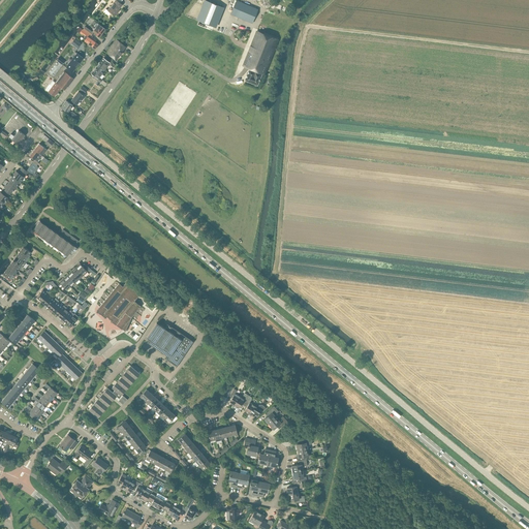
[(117,11),(122,4),(120,3),(122,0),(113,0),(115,1),(107,10),(105,8),(103,11),(109,16),(111,12),(115,16),(118,12),(117,11)]
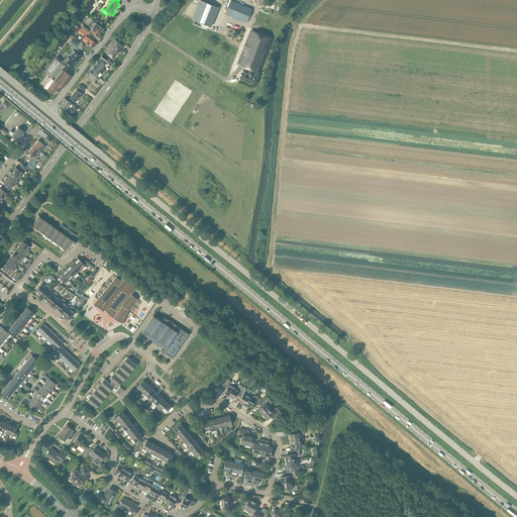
[(230,0),(225,14),(234,18),(246,22),(247,21),(251,10),(252,9),(243,5),(231,0),(230,0)]
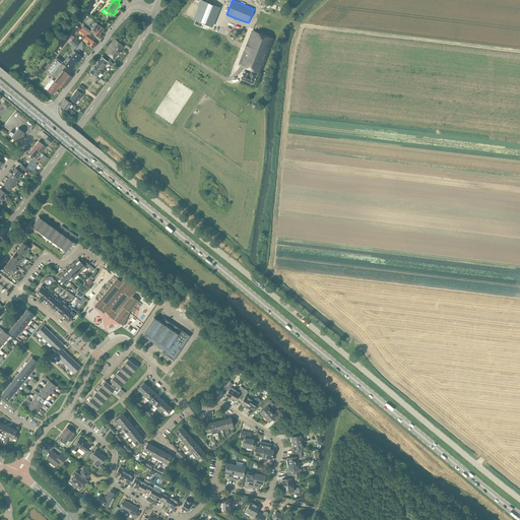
[(195,20),(195,21),(208,26),(209,26),(210,26),(217,7),(203,1),(195,20)]
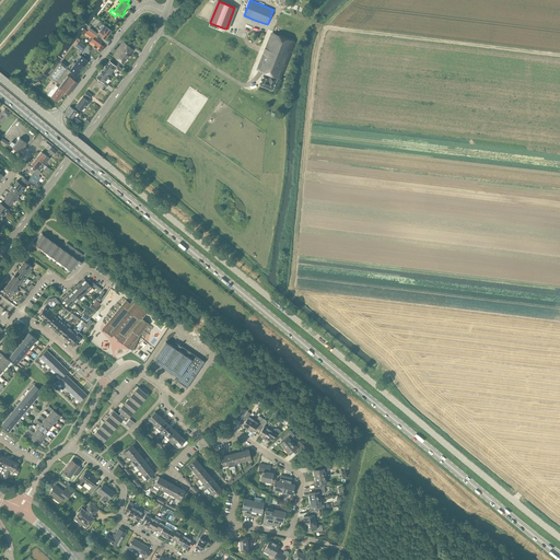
[(105,39),(112,31),(104,25),(103,25),(101,28),(101,30),(98,33),(101,35),(105,39)]
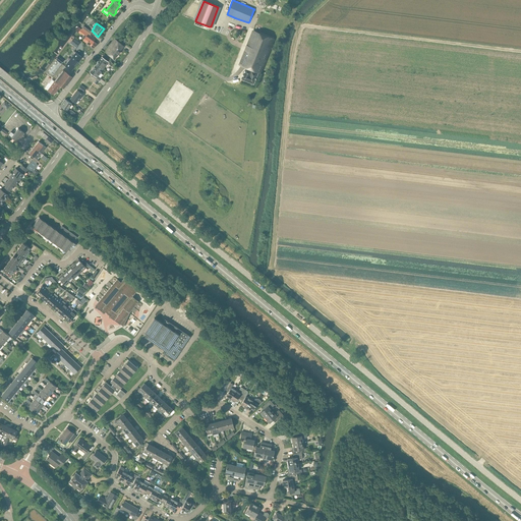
[(90,35),(92,32),(83,25),(81,29),(90,35)]
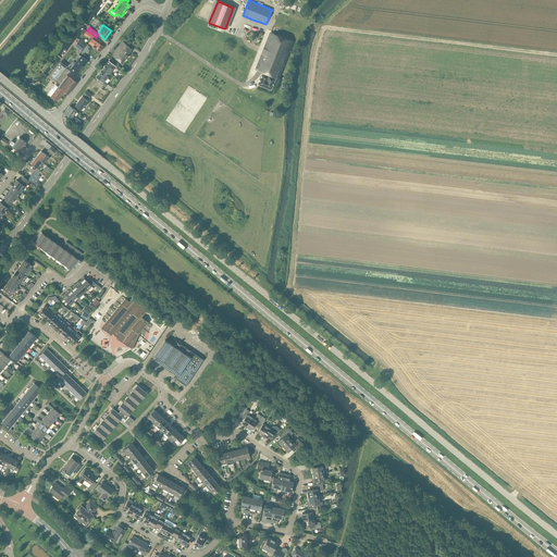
[(102,42),(87,31),(84,35),(86,37),(87,36),(89,38),(87,40),(89,41),(89,42),(100,51),(103,47),(100,45),(102,42)]
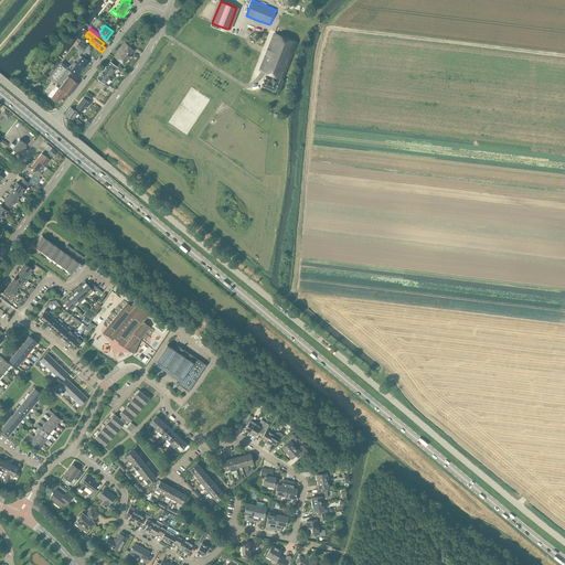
[(274,33),(259,71),(266,73),(266,74),(262,85),(262,86),(275,92),(280,78),(283,80),(284,76),(297,42),(286,38),(274,33)]
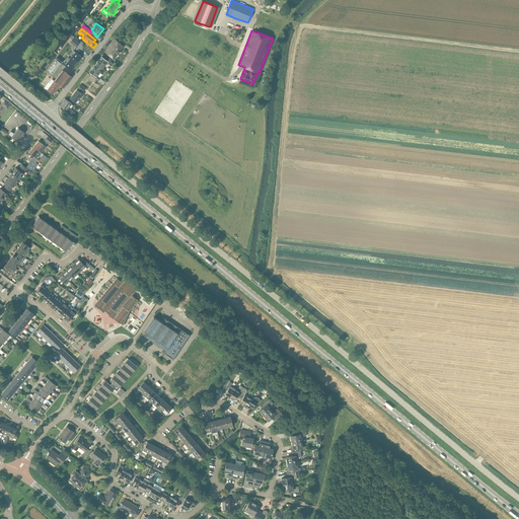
[(76,48),(80,42),(74,38),(70,43),(76,48)]
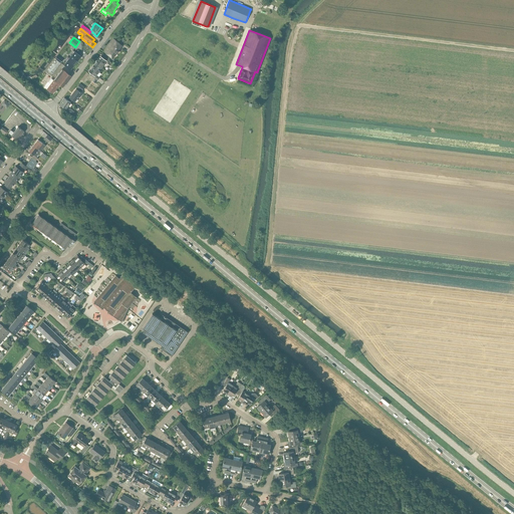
[(112,58),(121,45),(113,38),(103,51),(112,58)]
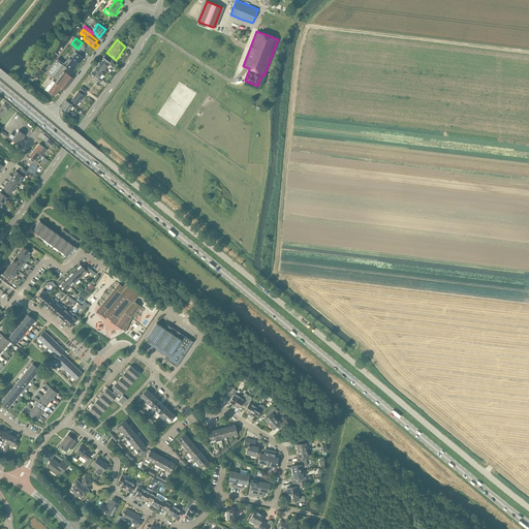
[(72,72),(84,58),(76,53),(66,67),(72,72)]
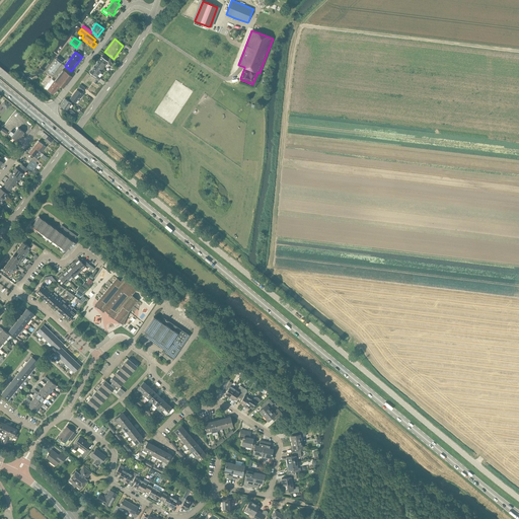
[(101,57),(96,64),(101,68),(102,69),(107,62),(101,57)]
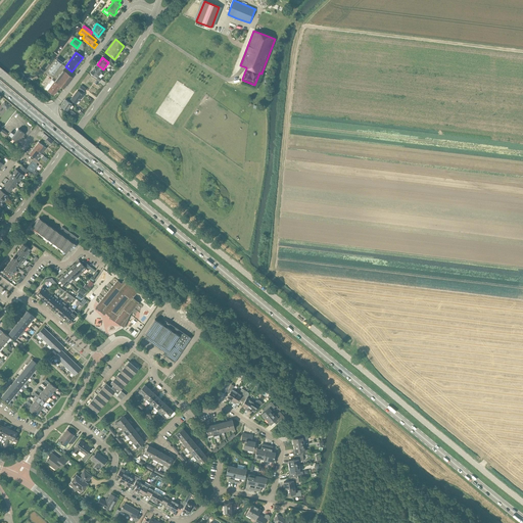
[(56,60),(48,72),(49,73),(53,76),(61,64),(62,64),(58,61),(56,60)]
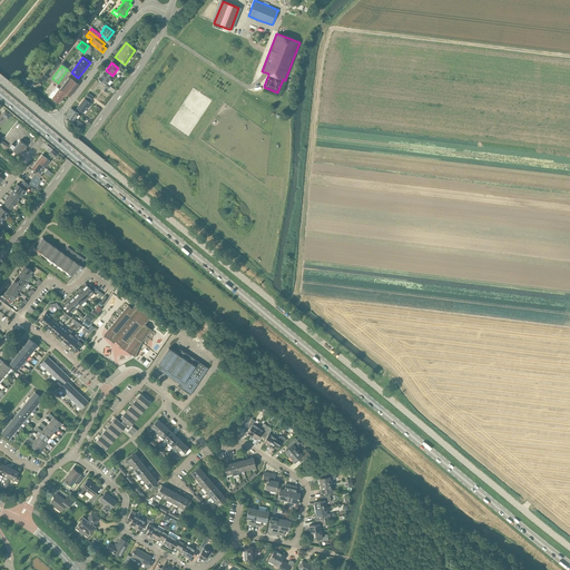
[(106,70),(98,79),(102,82),(101,84),(107,88),(108,89),(108,88),(110,86),(109,85),(107,84),(112,76),(111,75),(106,70)]
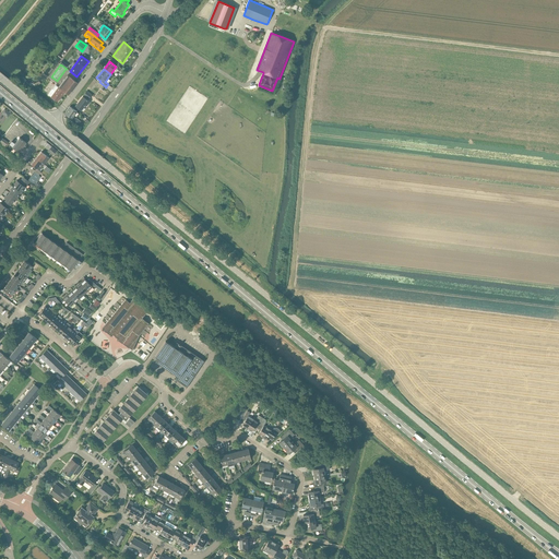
[(69,95),(78,83),(67,75),(58,87),(56,91),(52,88),(48,94),(51,97),(50,97),(58,102),(64,92),(69,95)]
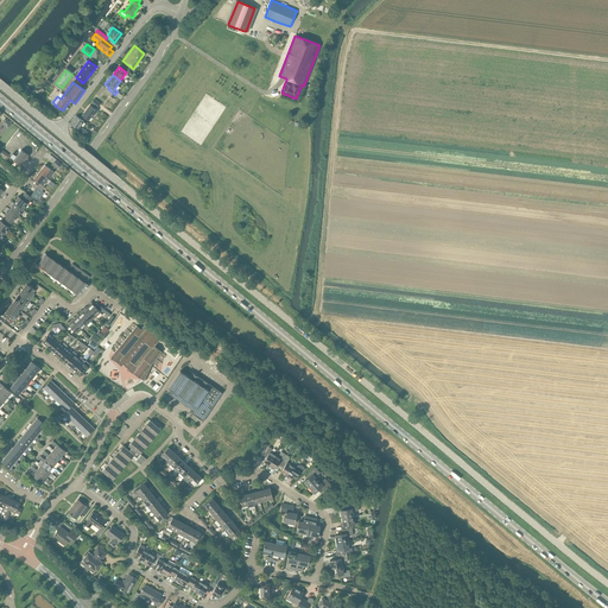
[(95,115),(97,111),(90,105),(82,115),(88,120),(93,114),(95,115)]
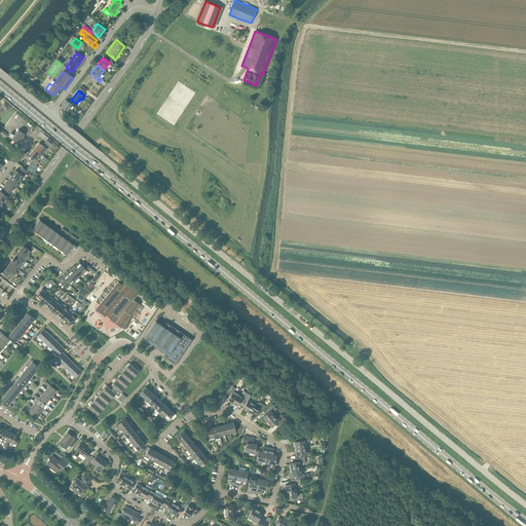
[(71,111),(69,110),(72,105),(66,100),(61,107),(68,112),(67,113),(74,117),(76,114),(71,111)]
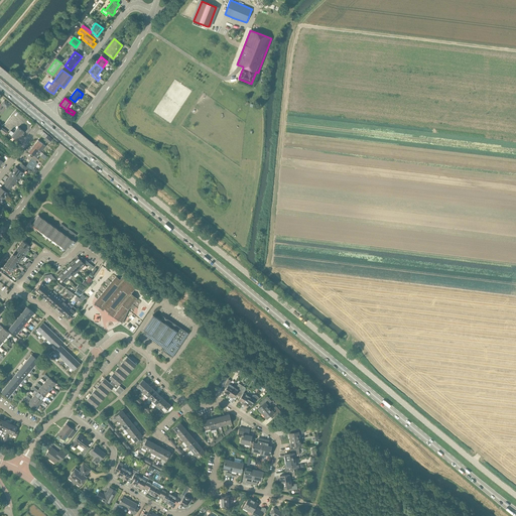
[(10,105),(4,100),(2,103),(1,104),(2,104),(7,109),(10,105)]
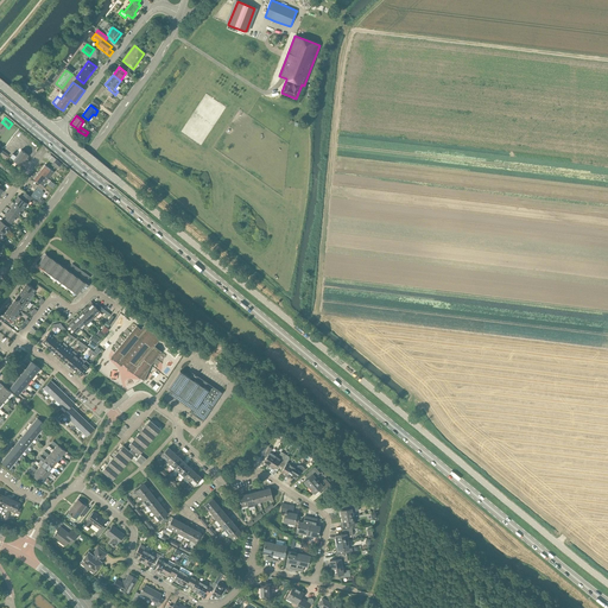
[(13,153),(10,157),(13,159),(13,160),(18,164),(20,165),(29,156),(27,154),(21,150),(18,154),(17,157),(13,153)]
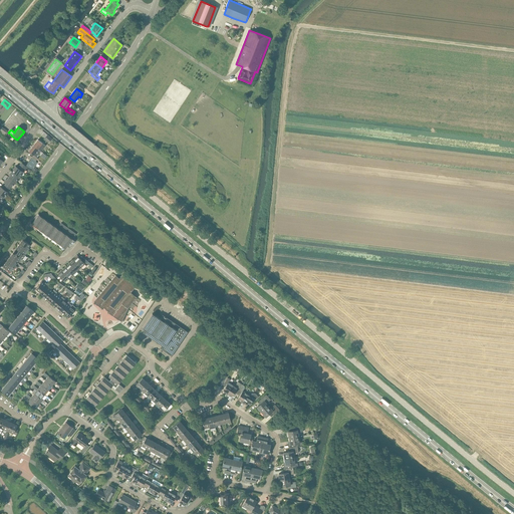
[(33,146),(41,152),(45,146),(38,140),(33,146)]
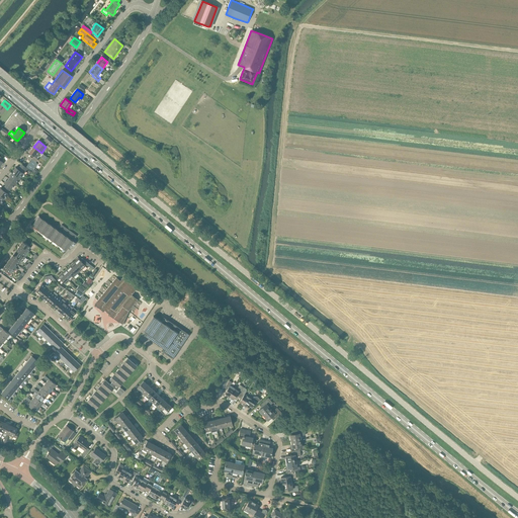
[(36,159),(41,153),(33,147),(29,153),(36,159)]
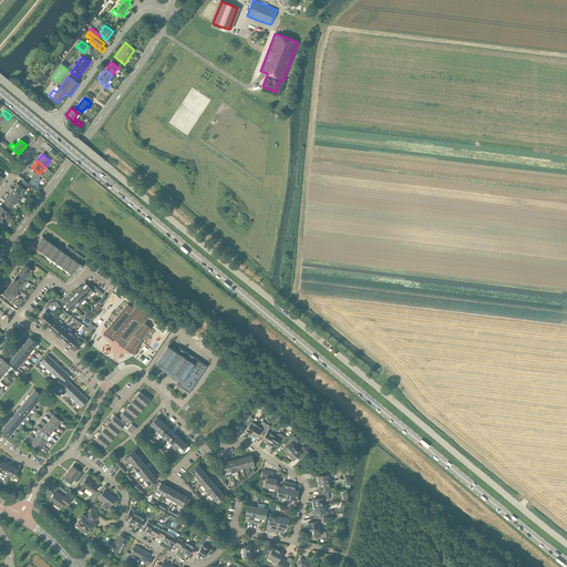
[(34,187),(41,179),(40,179),(40,178),(34,174),(29,183),(33,187),(34,187)]
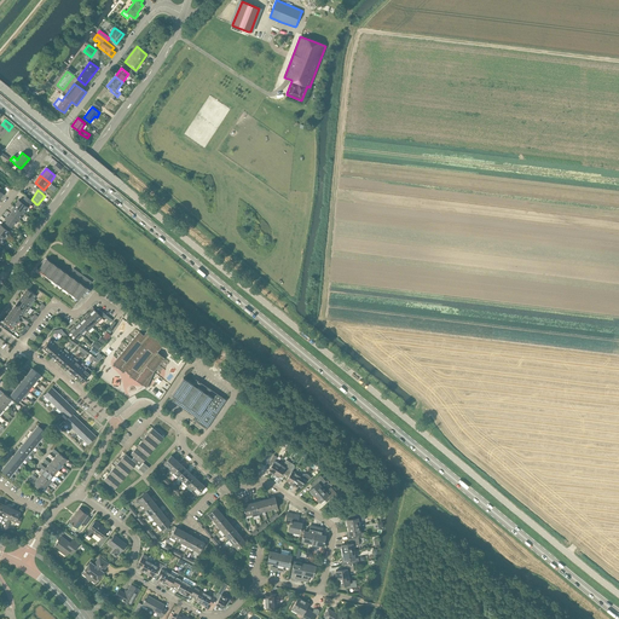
[(32,200),(30,200),(25,196),(21,202),(18,200),(16,203),(17,203),(15,207),(23,212),(22,213),(23,213),(32,203),(36,207),(38,204),(36,204),(32,200)]
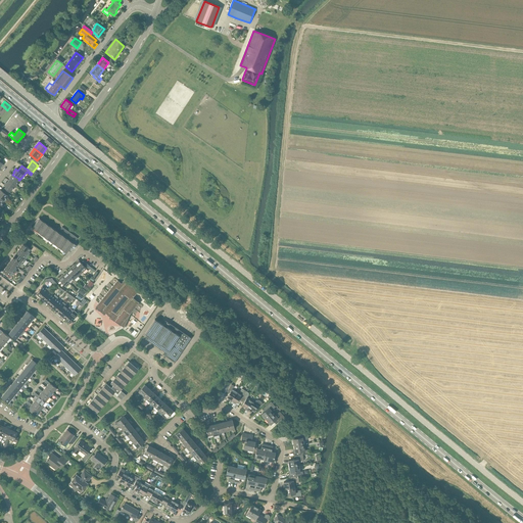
[(12,175),(12,174),(9,177),(10,178),(8,180),(16,185),(18,183),(17,182),(18,180),(19,179),(12,175)]
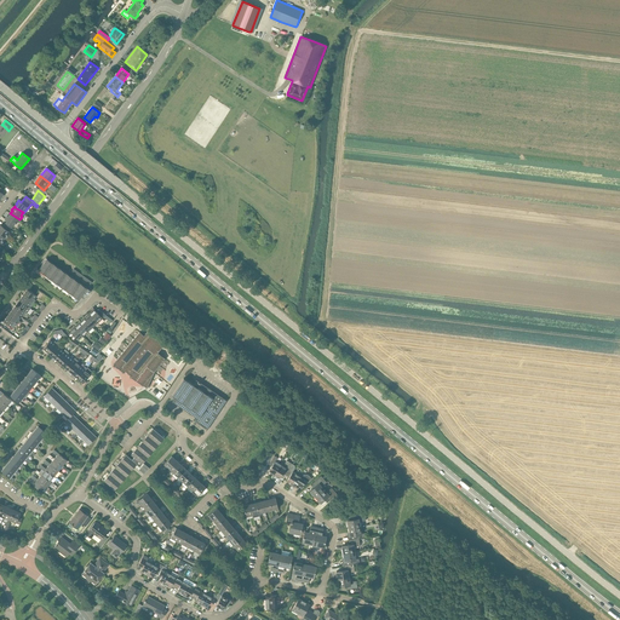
[(17,223),(19,219),(10,213),(9,216),(7,216),(5,219),(7,222),(5,224),(11,228),(13,225),(16,222),(17,223)]
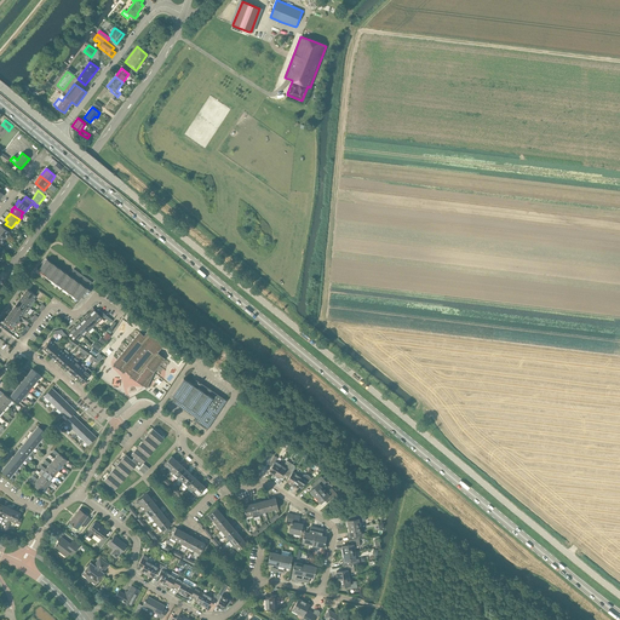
[(9,231),(11,228),(5,224),(4,227),(0,225),(0,224),(0,234),(4,237),(5,239),(7,235),(6,234),(9,231)]
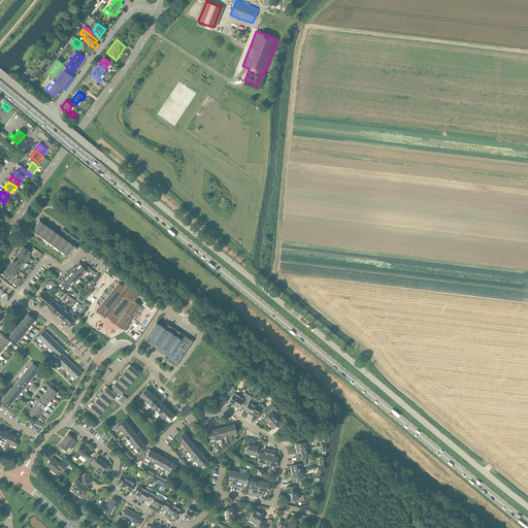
[(38,234),(45,225),(39,221),(32,230),(38,234)]
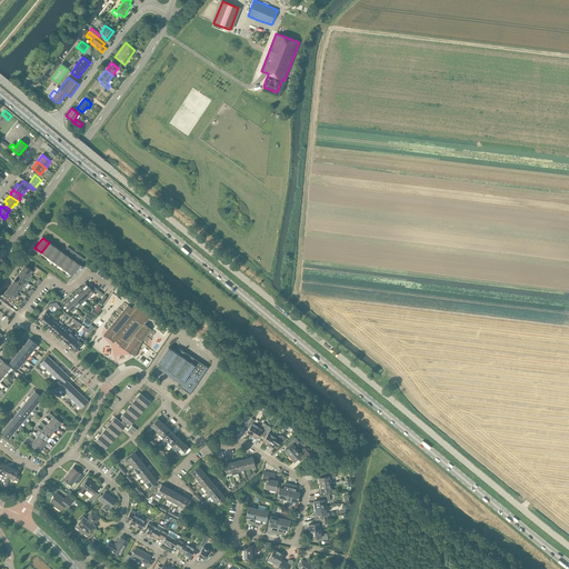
[(48,257),(55,247),(49,242),(41,252),(48,257)]
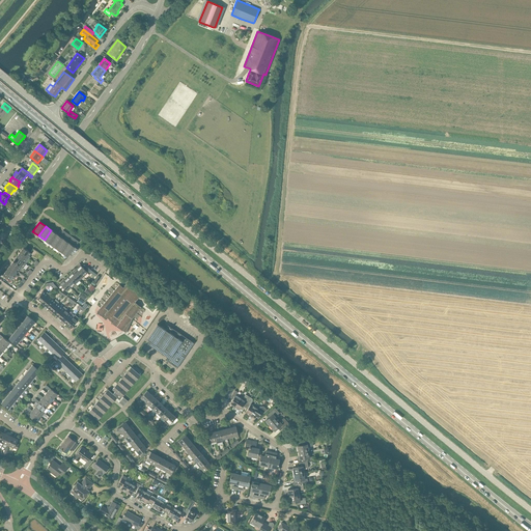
[(50,244),(57,234),(51,230),(45,240),(50,244)]
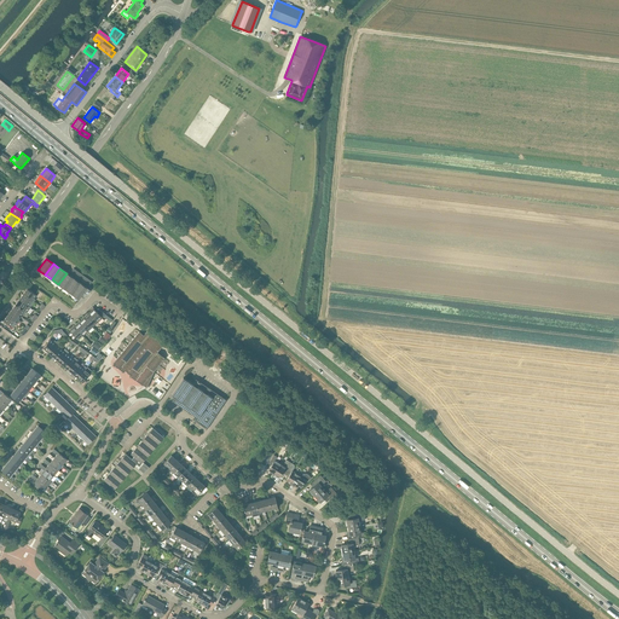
[(91,284),(92,282),(74,268),(71,271),(91,284)]
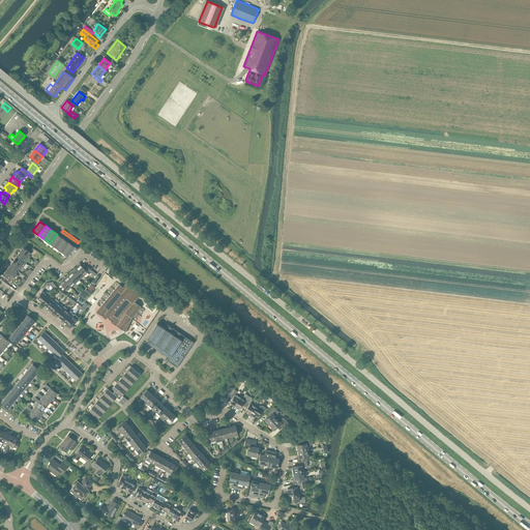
[(56,247),(63,238),(57,234),(50,243),(56,247)]
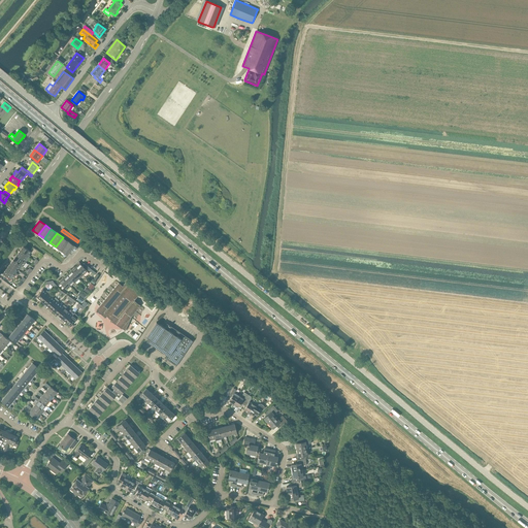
[(62,251),(68,241),(63,237),(56,246),(62,251)]
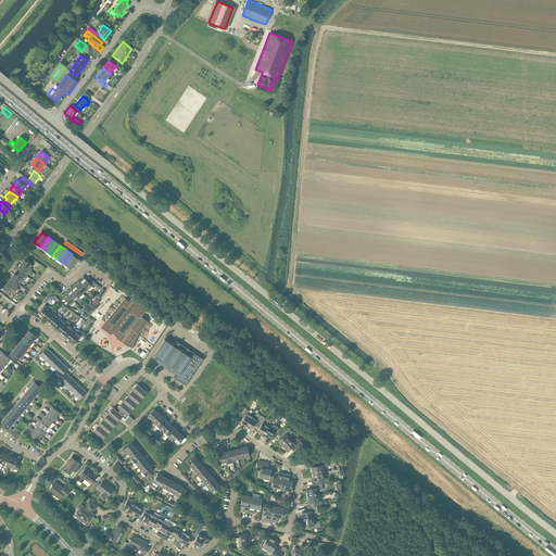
[(73,266),(78,258),(72,254),(65,264),(71,269),(73,266)]
